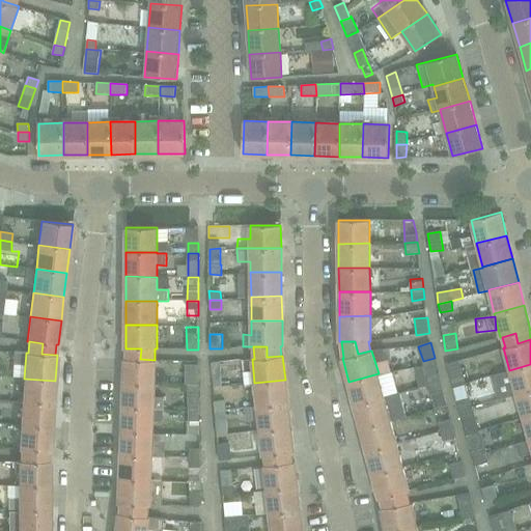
[(126,359),(124,382),(155,384),(156,360),(155,360),(140,359),(141,348),(127,348),(127,359),(126,359)]
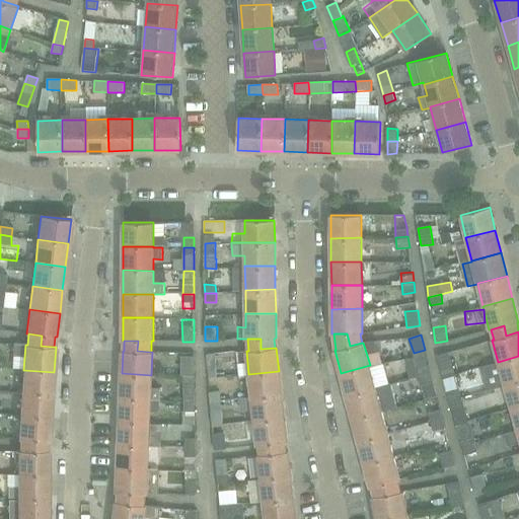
[(448,352),(436,356),(443,377),(454,374),(448,352)]
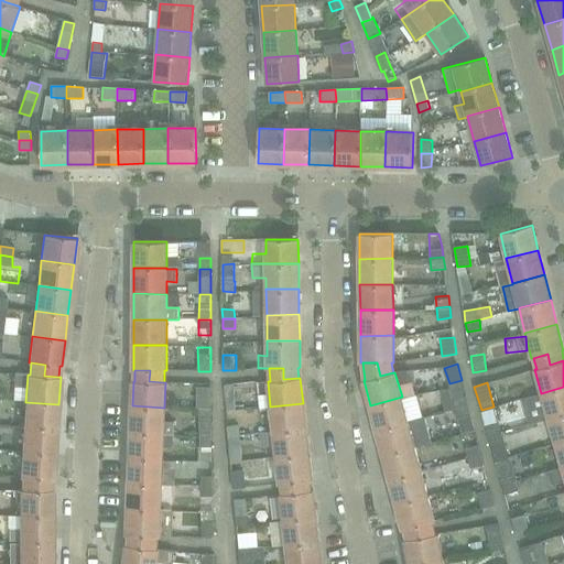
[(212,384),(194,383),(193,410),(199,410),(212,410),(212,384)]
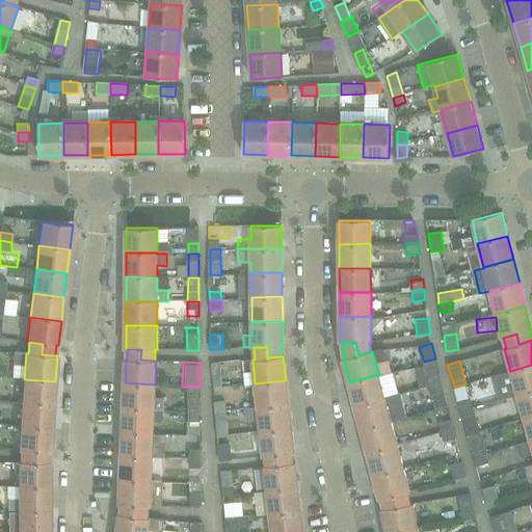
[(212,364),(213,384),(222,384),(220,363),(212,364)]
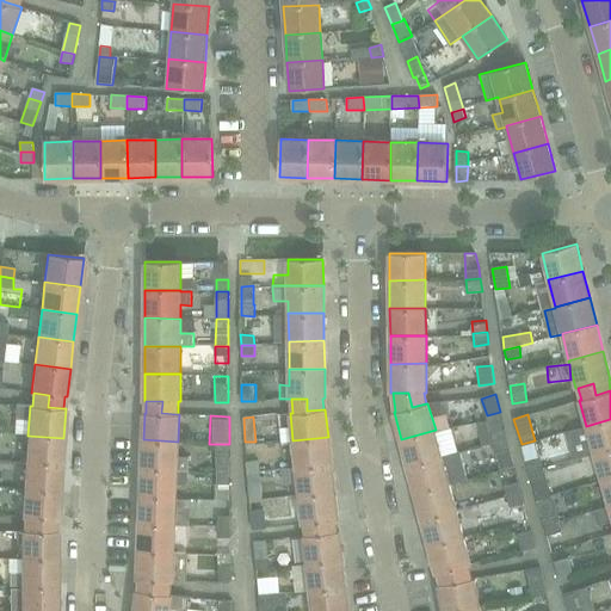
[(610,448),(610,419),(586,426),(566,431),(573,460),(594,454),(610,448)]
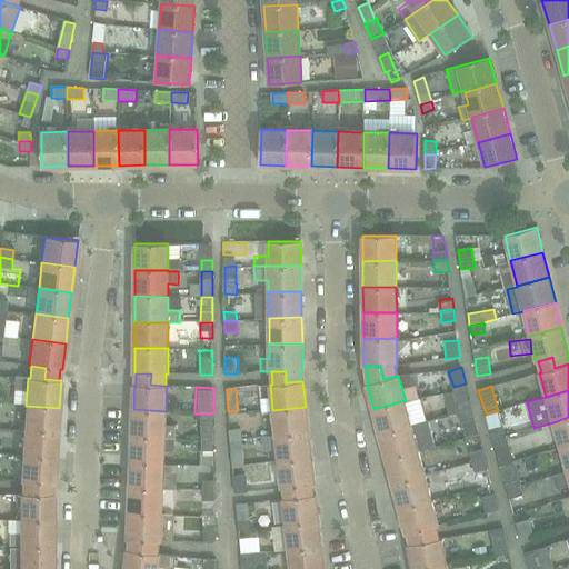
[(470,399),(456,403),(459,413),(472,410),(470,399)]
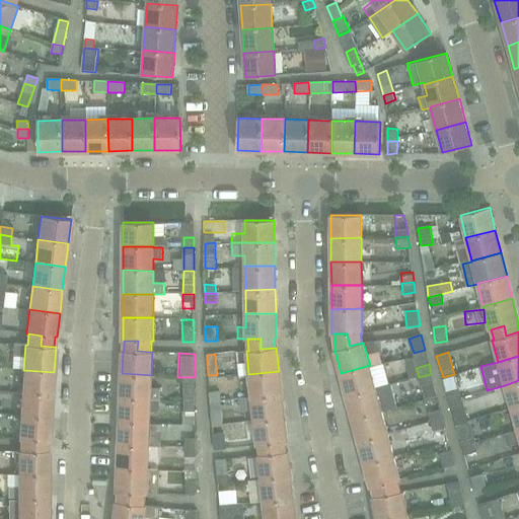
[(376,387),(370,365),(341,373),(347,395),(376,387)]
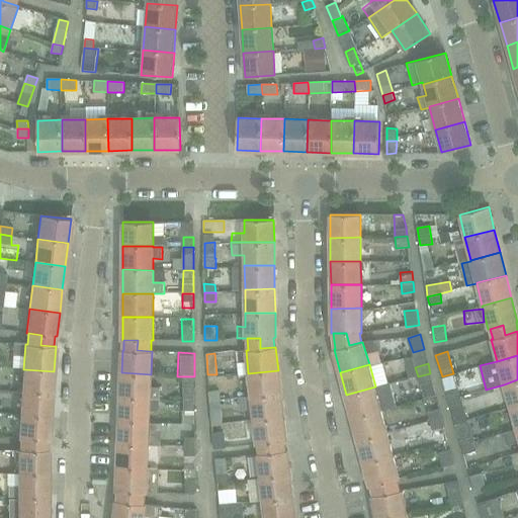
[(54,371),(23,369),(22,392),(52,394),(54,371)]
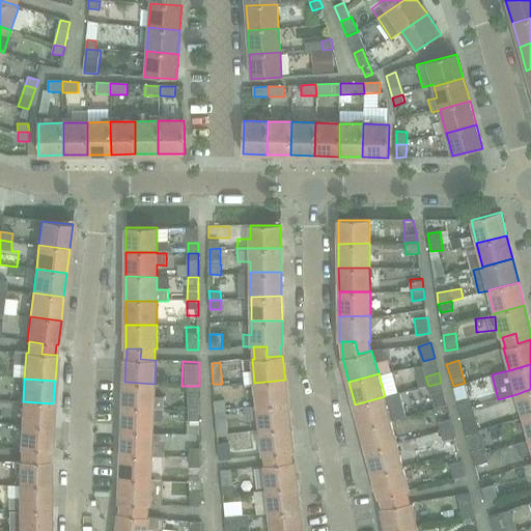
[(288,402),(285,380),(254,383),(257,407),(288,402)]
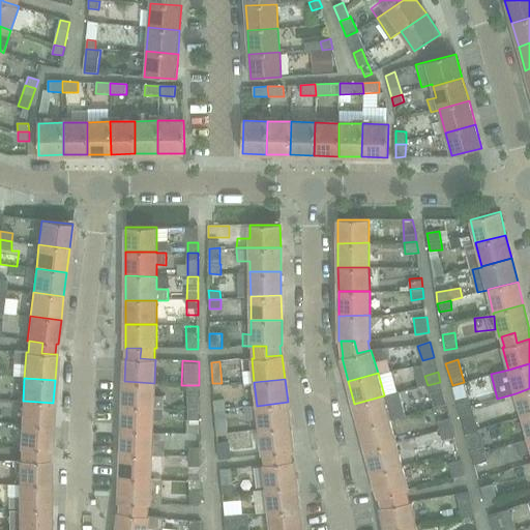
[(154,383),(124,381),(123,406),(164,408),(164,396),(154,396),(154,383)]
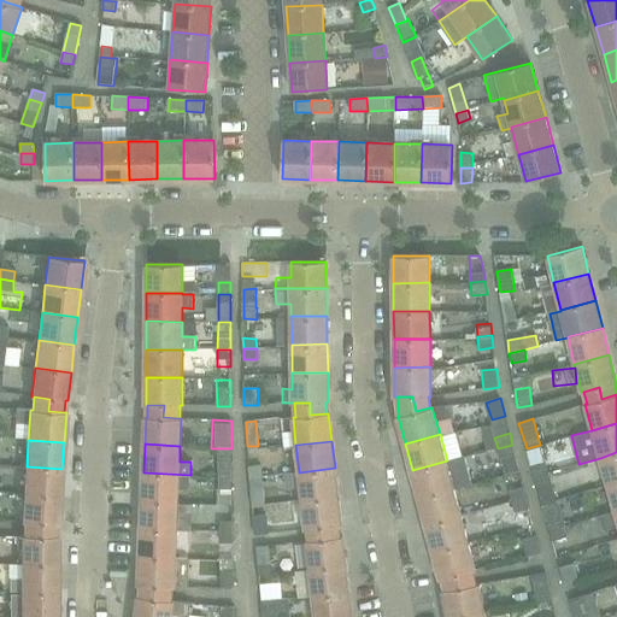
[(516,454),(512,445),(498,448),(500,458),(516,454)]
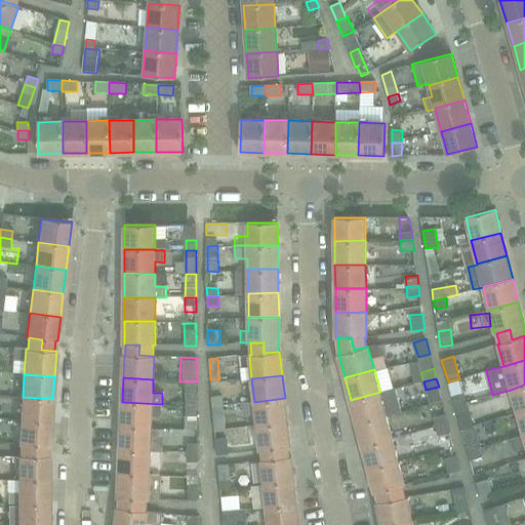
[(467,402),(459,378),(448,381),(454,405),(467,402)]
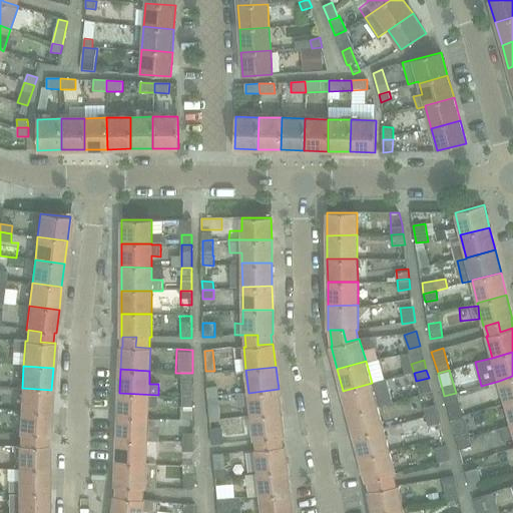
[(192,373),(181,373),(181,395),(193,395),(192,373)]
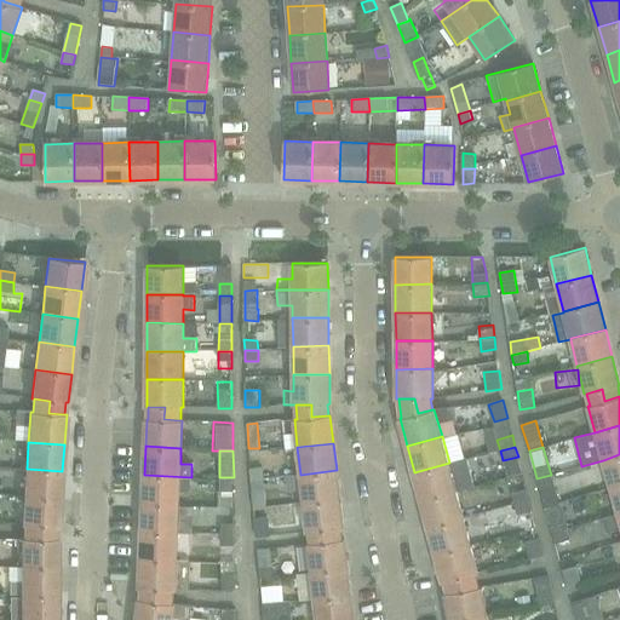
[(619,483),(619,454),(603,460),(610,487),(619,483)]
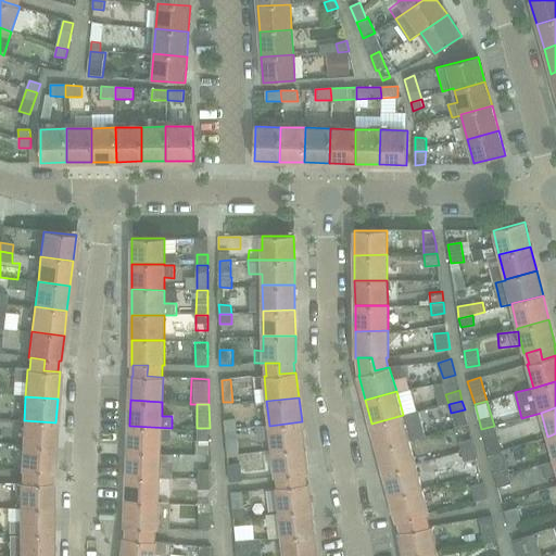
[(409,440),(403,415),(371,424),(378,449),(409,440)]
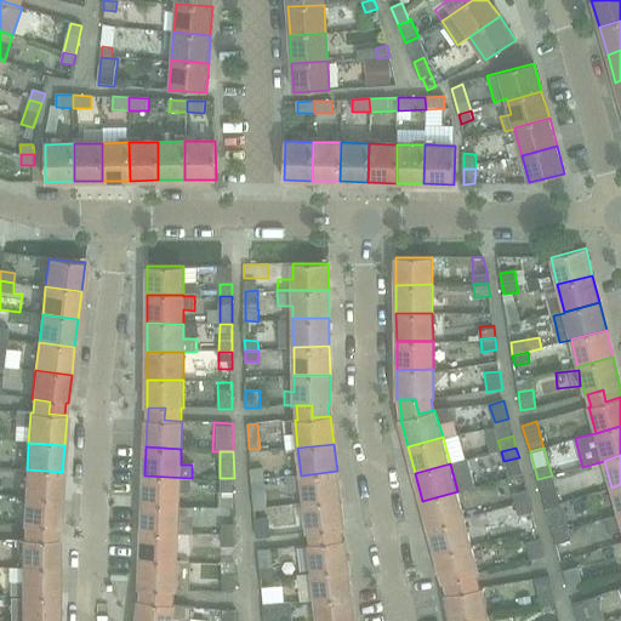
[(251,469),(252,482),(265,480),(263,468),(251,469)]
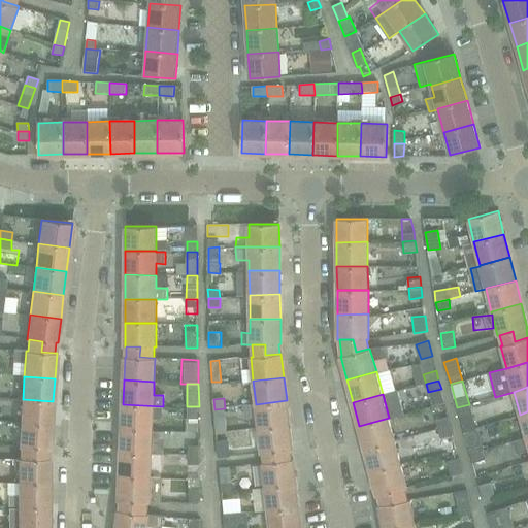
[(53,401),(23,399),(21,423),(52,425),(53,401)]
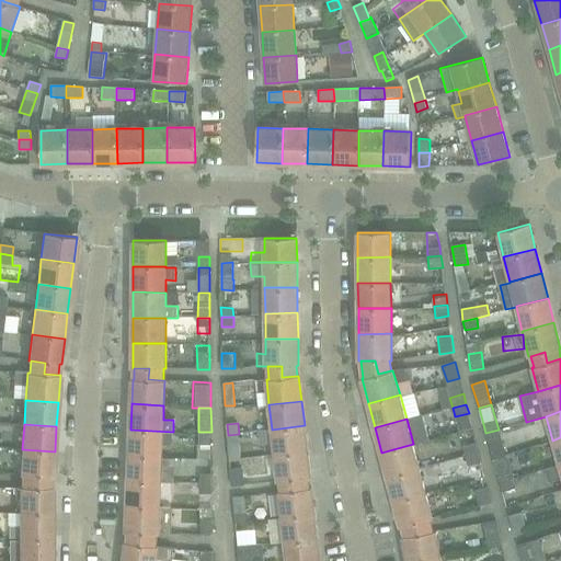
[(307,451),(305,425),(272,430),(259,431),(260,445),(273,444),(275,455),(307,451)]
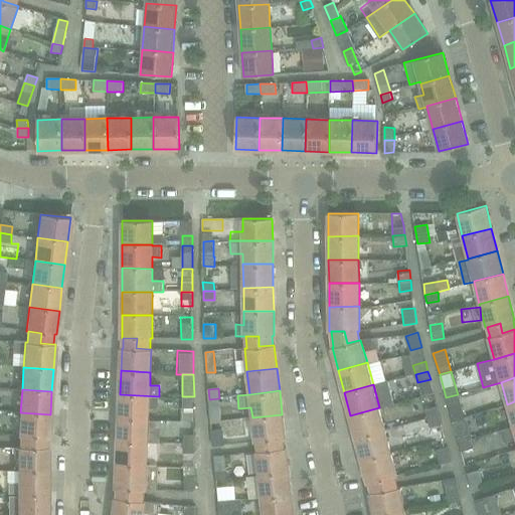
[(159,396),(120,394),(119,417),(149,418),(149,407),(158,408),(159,396)]
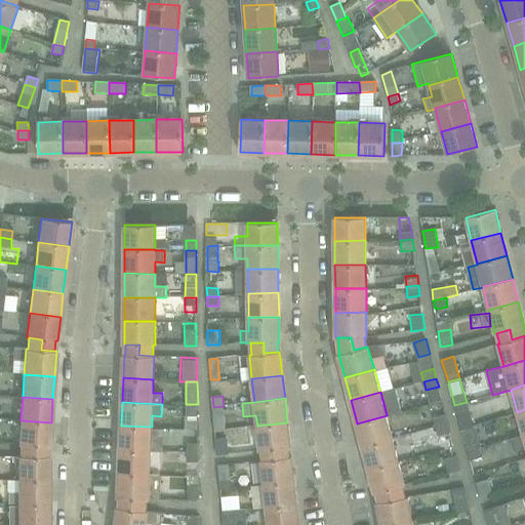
[(474,427),(467,402),(454,405),(461,430),(474,427)]
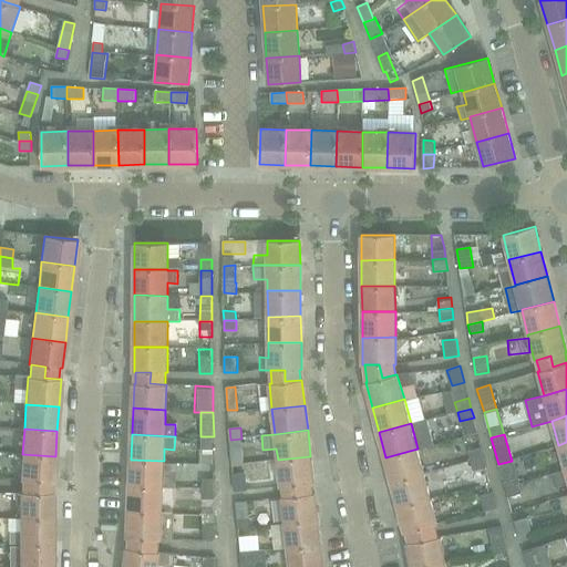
[(214,451),(214,436),(200,436),(202,464),(214,464),(214,451)]
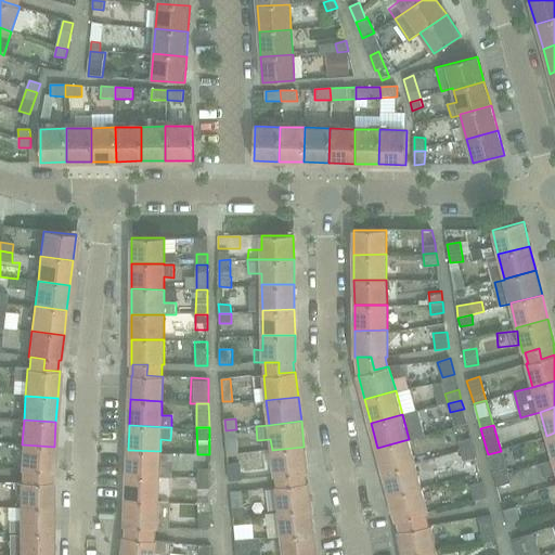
[(239,454),(236,429),(226,430),(228,456),(239,454)]
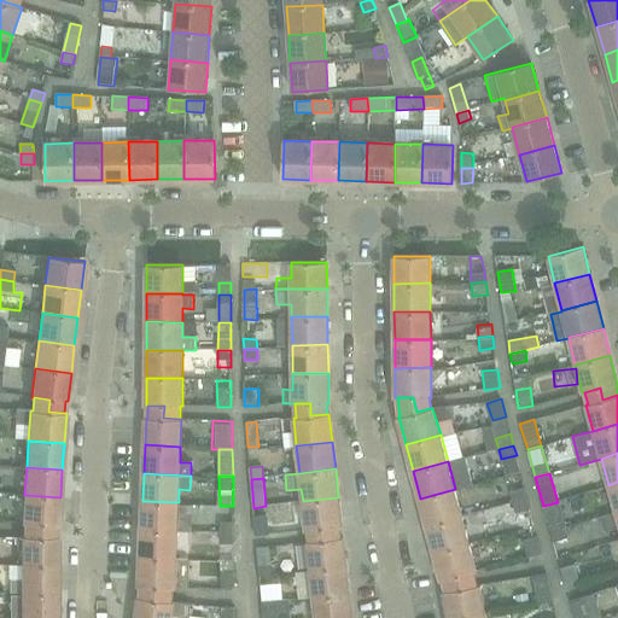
[(461,516),(455,489),(420,499),(426,524),(461,516)]
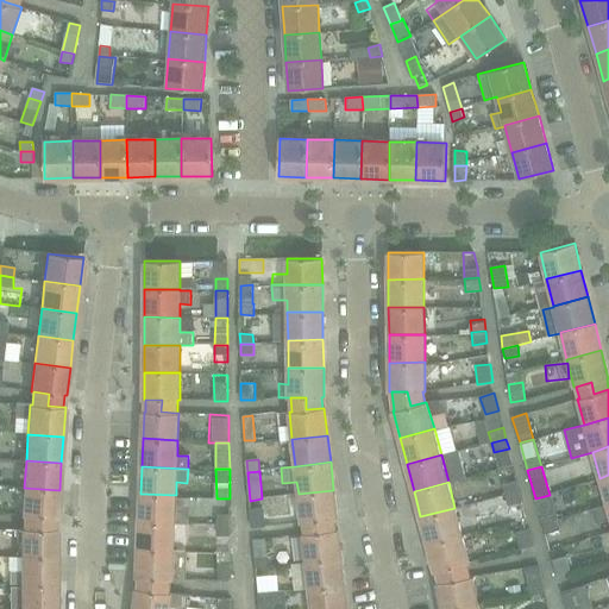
[(518,482),(502,485),(506,495),(520,490),(518,482)]
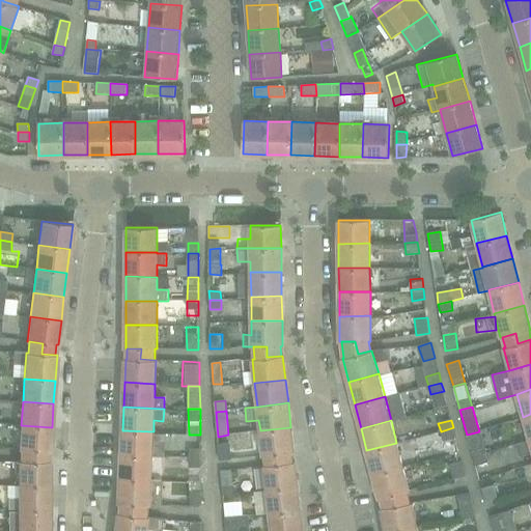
[(52,427),(21,425),(19,449),(21,449),(34,450),(34,460),(48,460),(48,451),(50,451),(52,427)]
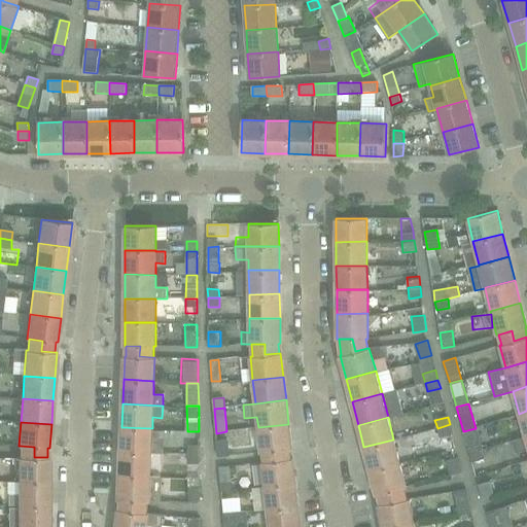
[(291,449),(288,424),(258,427),(259,441),(247,442),(248,454),(260,452),(262,452),(276,450),(277,460),(290,458),(289,449),(291,449)]
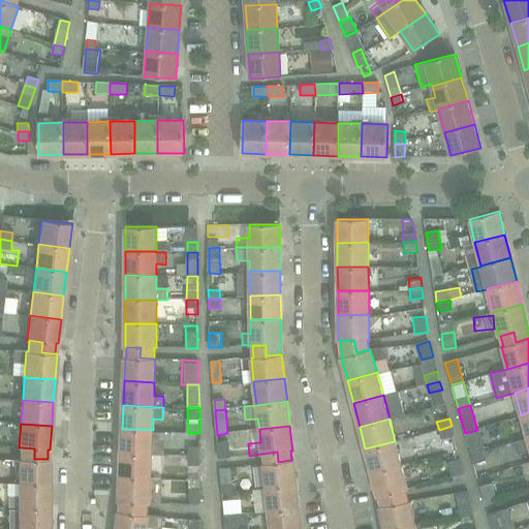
[(455,436),(452,426),(439,430),(441,440),(455,436)]
